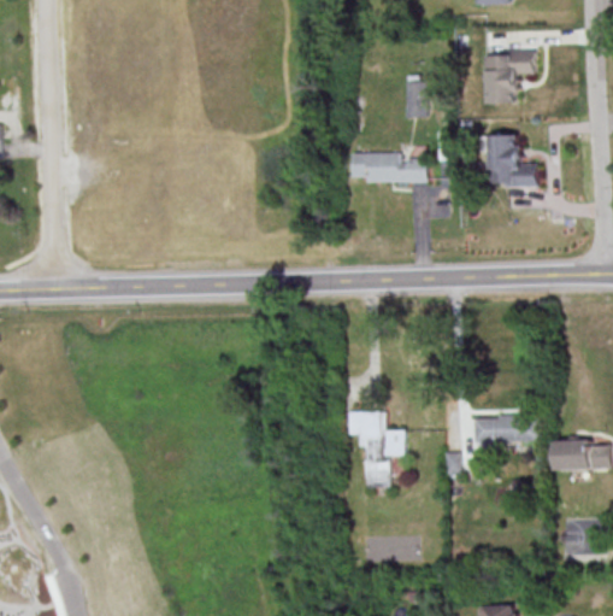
[(488,104),(517,103),(517,93),(519,93),(519,74),(535,74),(535,52),(487,53),(488,104)]
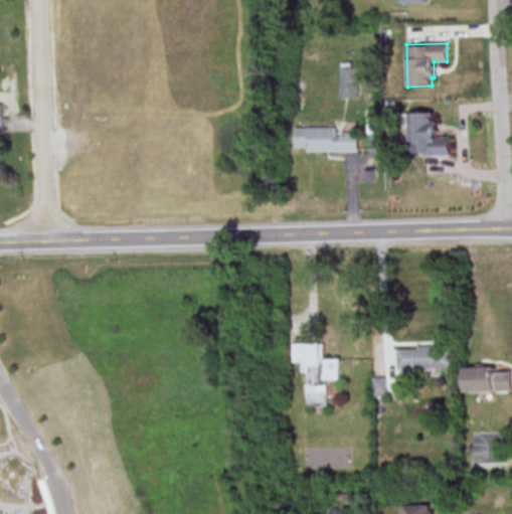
[(339,98),(356,98),(357,68),(339,67),(339,98)]
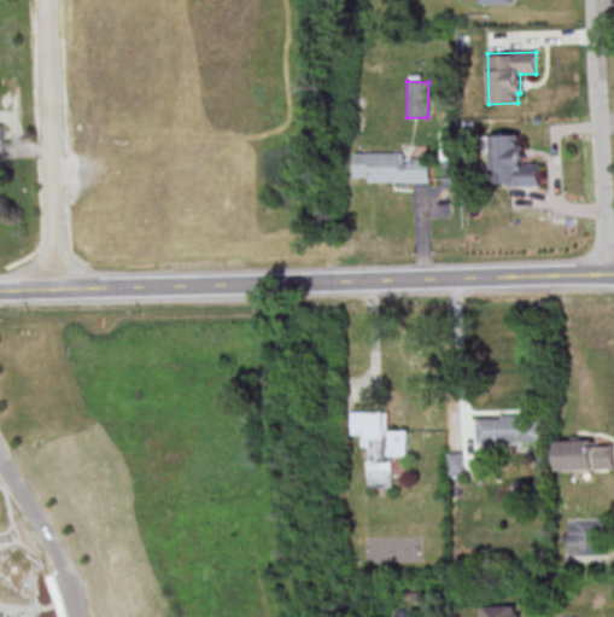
[(539,185),(539,164),(524,164),(522,145),(519,146),(519,135),(483,135),(483,152),(490,152),(491,186),(539,185)]
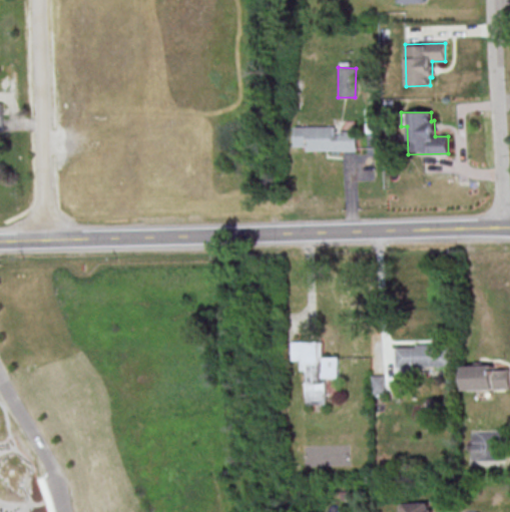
[(292,146),(304,147),(304,150),(355,151),(355,132),(332,132),(332,127),(293,126),(292,146)]
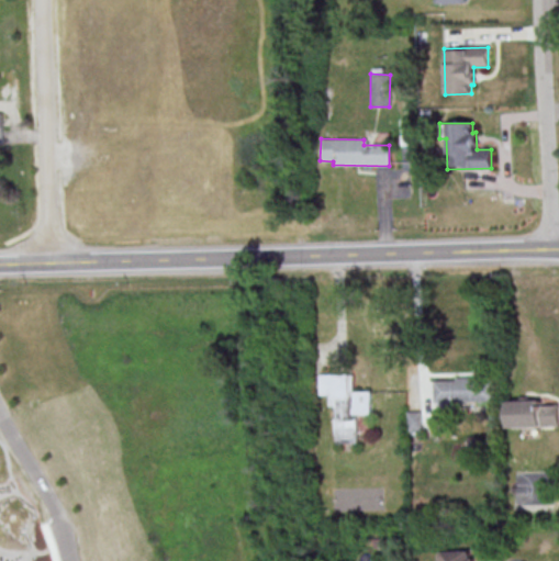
[(369,391),(351,392),(350,374),(317,374),(317,395),(327,395),(328,406),(333,406),(334,444),(355,444),(355,415),(369,414),(369,391)]
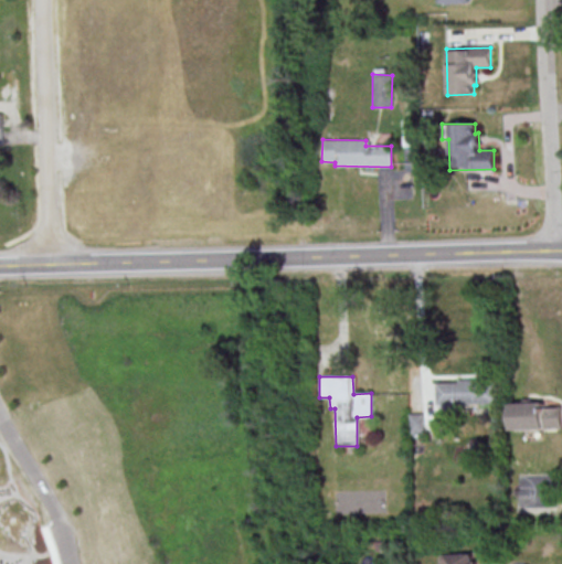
[(457,404),(490,403),(490,379),(434,380),(434,411),(457,410),(457,404)]
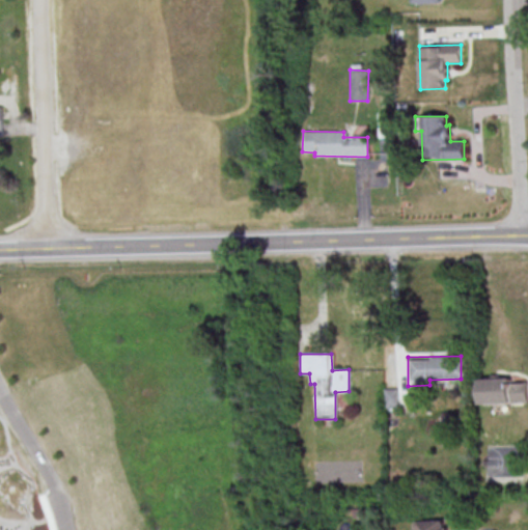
[(509,379),(477,379),(477,403),(526,402),(525,383),(509,383),(509,379)]
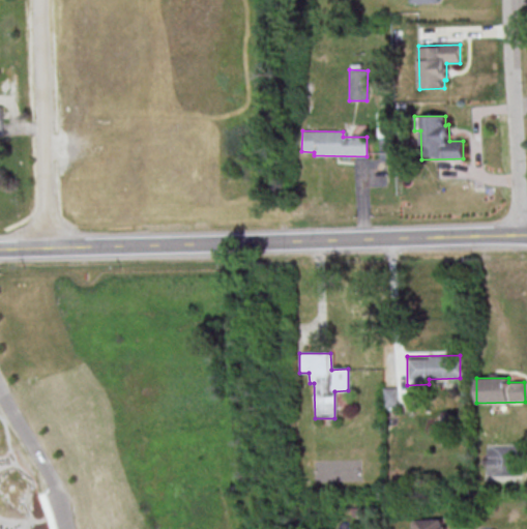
[(393,388),(380,388),(381,408),(394,408),(393,388)]
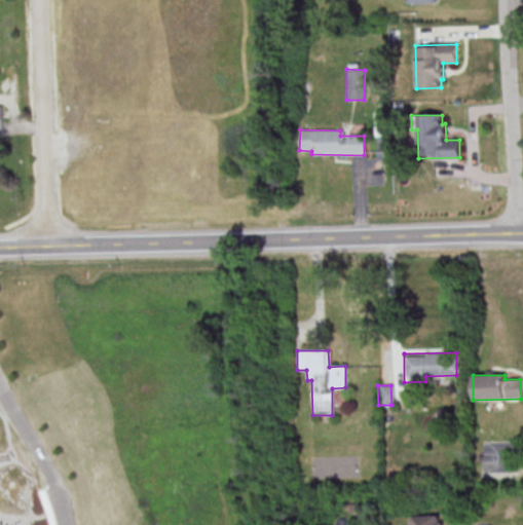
[(440,524),(440,516),(408,516),(408,524),(440,524)]
